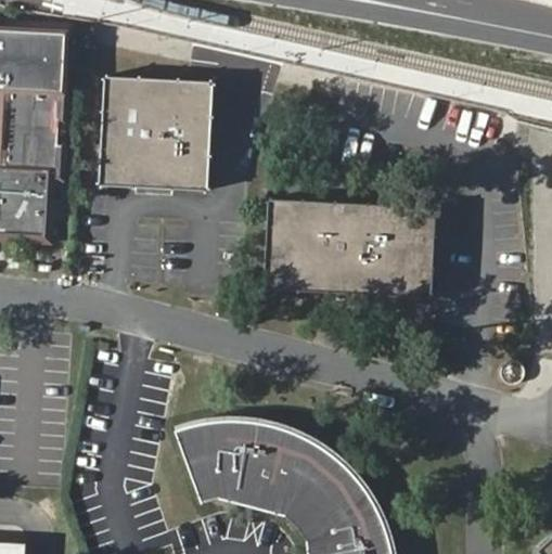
[(0,240),(56,243),(71,34),(0,28),(0,97),(1,97),(0,113),(0,240)]
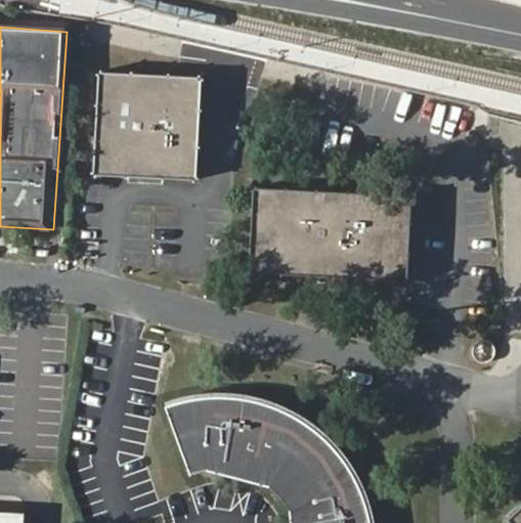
[(102,74),(101,174),(199,175),(201,76),(102,74)]
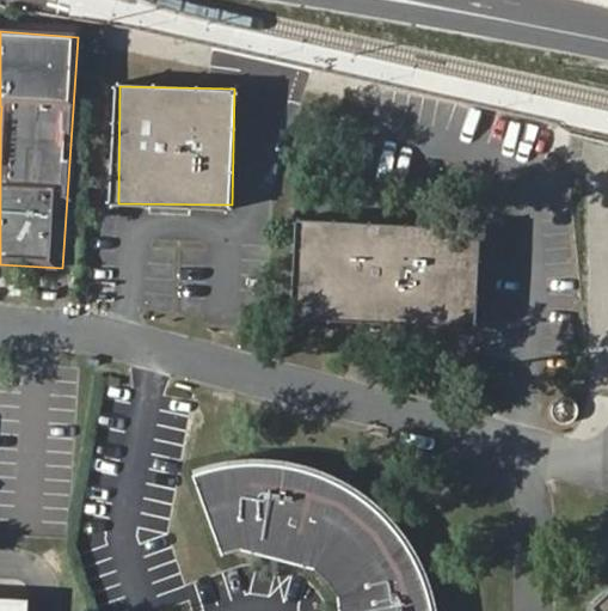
[(294,217),(288,312),(470,322),(476,225),(294,217)]
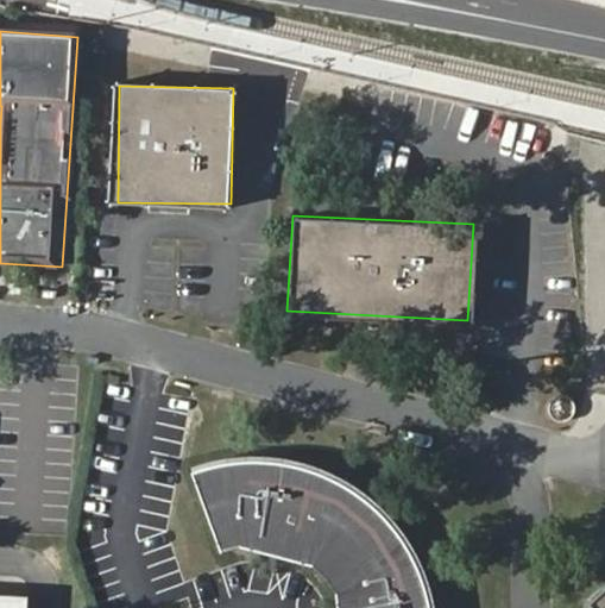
[(424,607),(420,585),(410,563),(399,544),(375,513),(355,496),(334,484),(314,474),(295,469),(273,464),(253,463),(233,464),(209,468),(189,475),(218,553),(237,549),(312,566),(334,594),(334,607),(424,607)]
